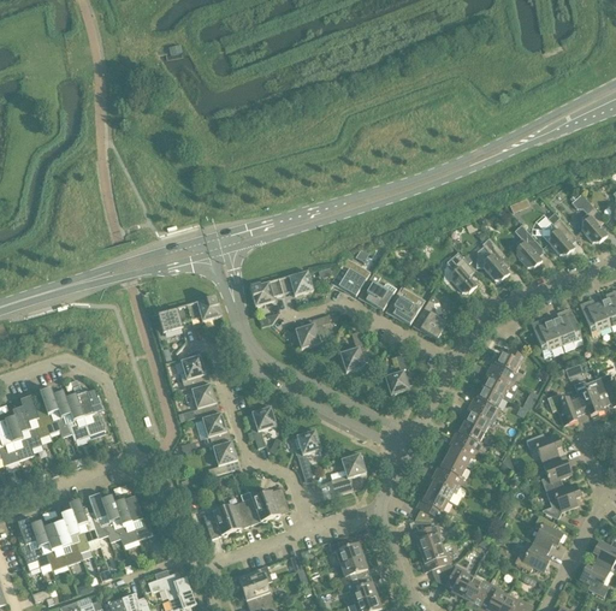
[(573,200),(573,201),(572,201),(578,207),(582,207),(587,212),(582,215),(581,227),(581,229),(592,241),(599,242),(608,235),(600,226),(598,225),(599,221),(604,217),(581,193),(578,196),(573,200)]
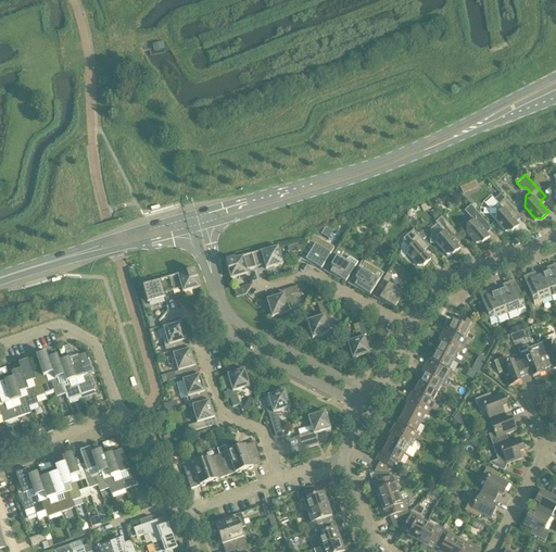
[(490,211),(495,217),(505,229),(512,229),(519,223),(516,218),(517,215),(516,214),(519,211),(501,190),(494,196),(497,199),(490,205),(490,211)]
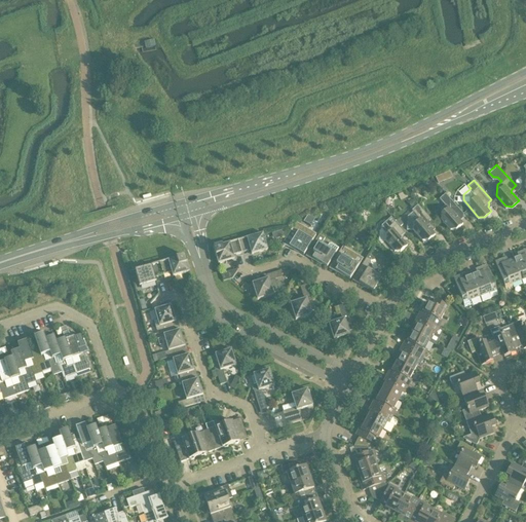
[(463,211),(451,197),(446,191),(440,196),(446,202),(442,206),(441,216),(441,217),(450,227),(456,227),(463,221),(459,218),(460,217),(460,214),(463,211)]
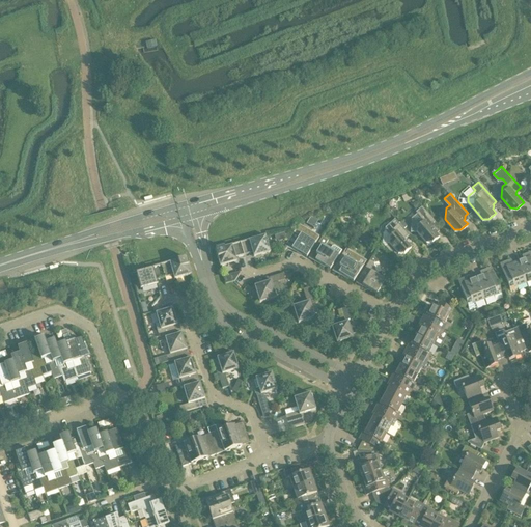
[(413,202),(418,207),(422,203),(417,198),(413,202)]
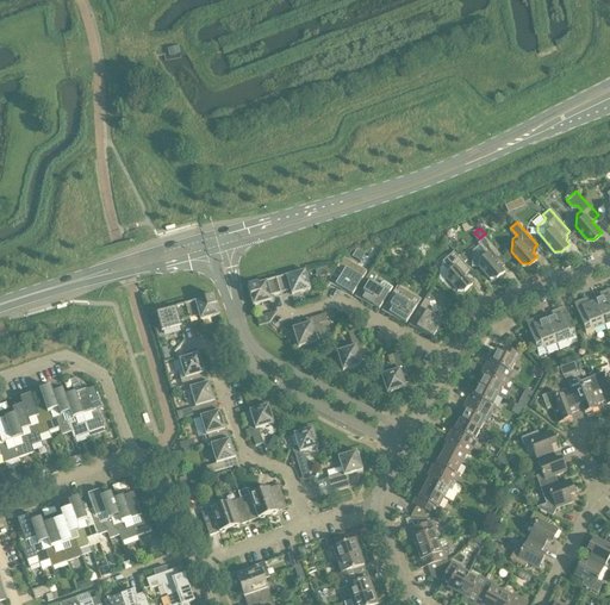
[(478,239),(479,242),(472,248),(472,263),(479,263),(490,276),(496,276),(504,269),(500,264),(502,264),(502,261),(502,260),(504,257),(485,234),(480,238),(478,239)]
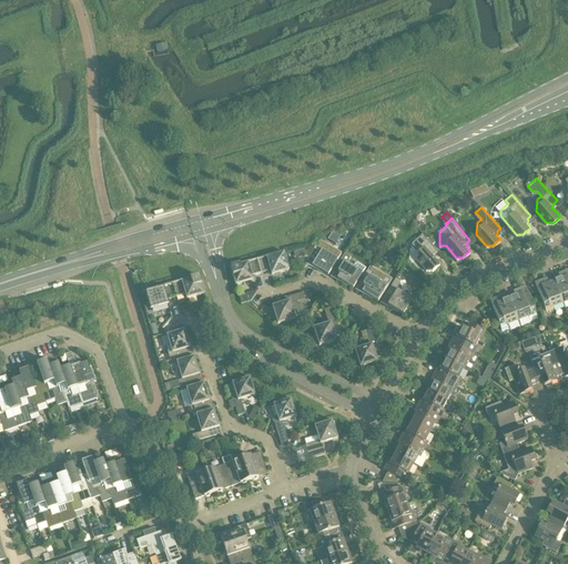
[(436,247),(423,231),(416,237),(413,240),(412,242),(412,243),(415,248),(417,248),(416,257),(416,258),(426,269),(432,269),(439,262),(433,255),(432,253),(432,251),(436,247)]
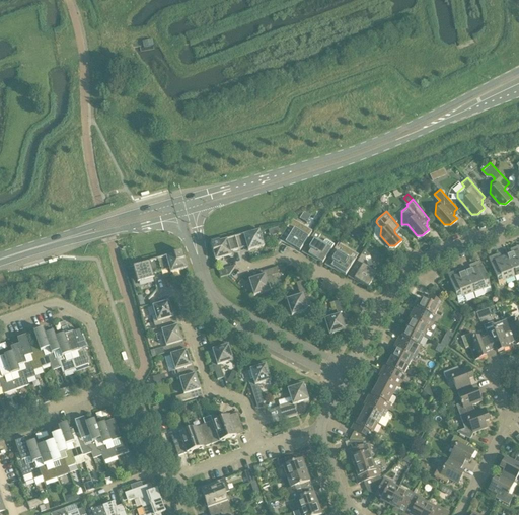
[(313,227),(293,215),(290,218),(281,234),(286,238),(285,239),(300,248),(313,227)]
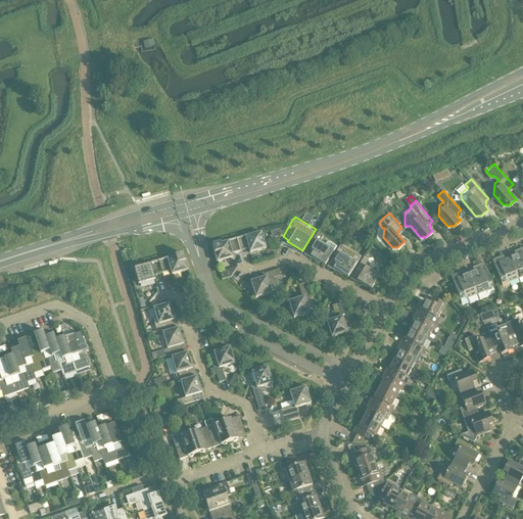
[(262,229),(237,236),(240,248),(249,246),(250,249),(267,245),(262,229)]
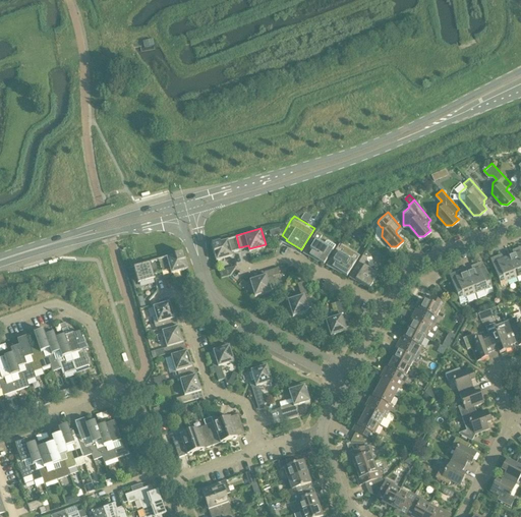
[(326,239),(325,241),(319,238),(321,235),(314,231),(308,242),(313,245),(309,252),(324,262),(336,242),(329,238),(326,239)]
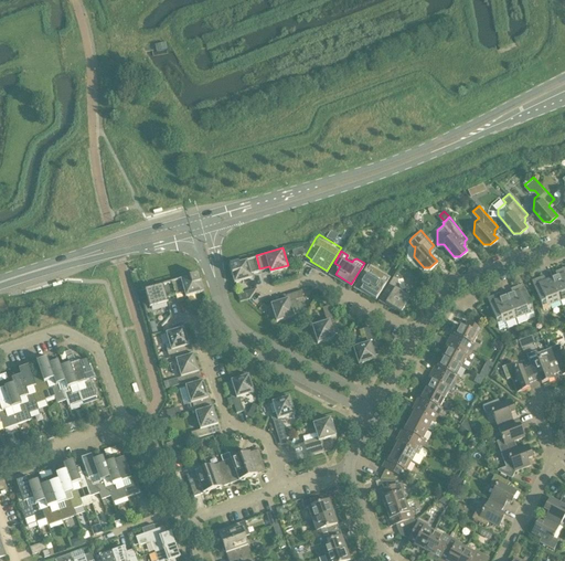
[(259,268),(256,255),(230,262),(234,281),(252,275),(251,271),(259,268)]
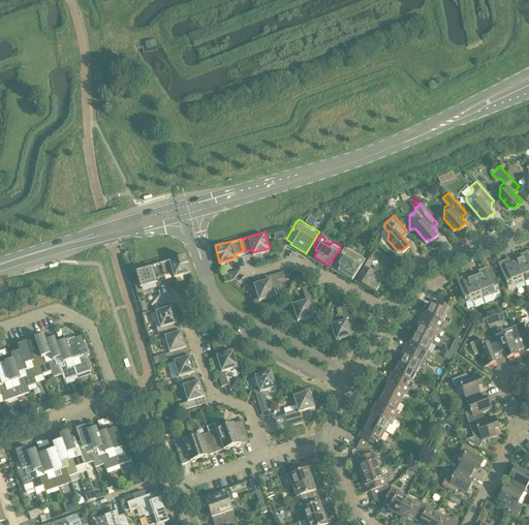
[(344,245),(343,247),(336,258),(342,261),(337,269),(352,278),(365,256),(347,245),(346,246),(344,245)]
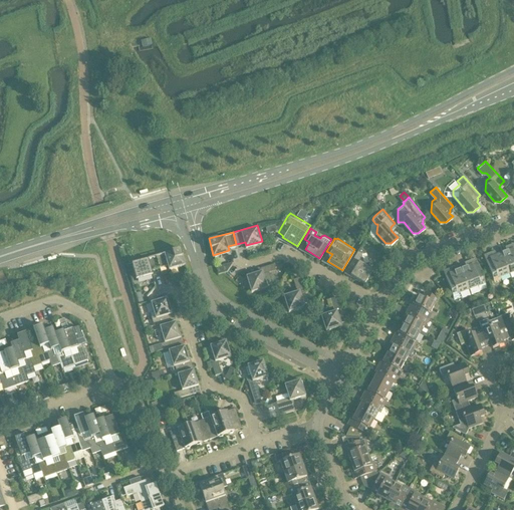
[(513,243),(513,241),(505,244),(507,248),(501,250),(509,271),(513,269),(513,243)]
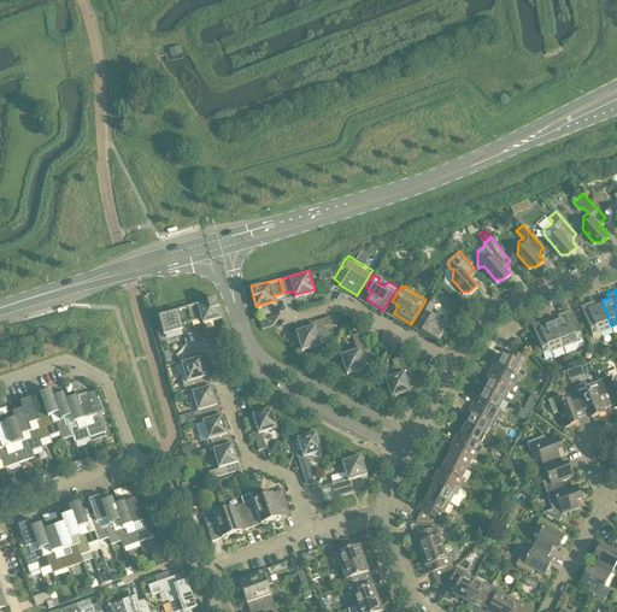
[(433,294),(427,302),(419,315),(425,319),(421,328),(438,337),(448,321),(438,313),(434,302),(438,298),(433,294)]
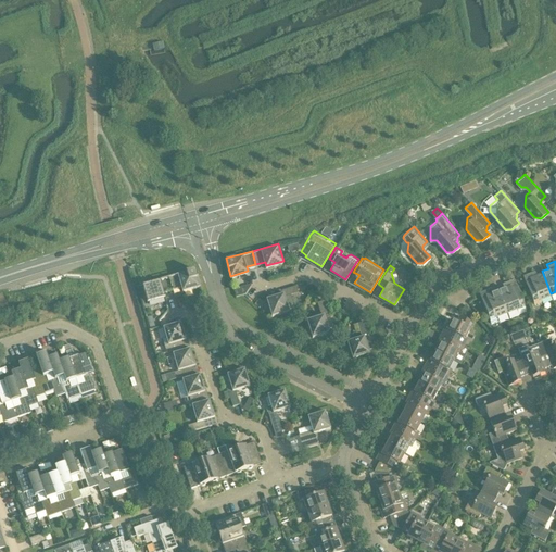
[(168,274),(173,288),(181,285),(182,289),(200,284),(196,266),(168,274)]
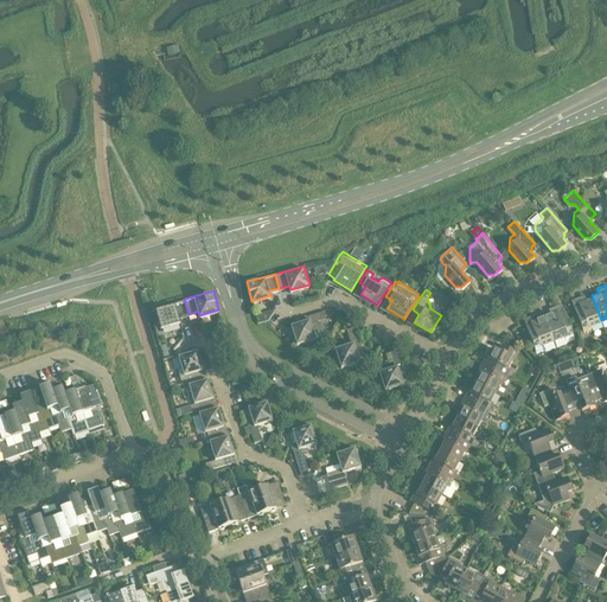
[(601,320),(592,295),(586,298),(585,293),(575,296),(576,301),(573,302),(585,332),(593,328),(590,324),(601,320)]
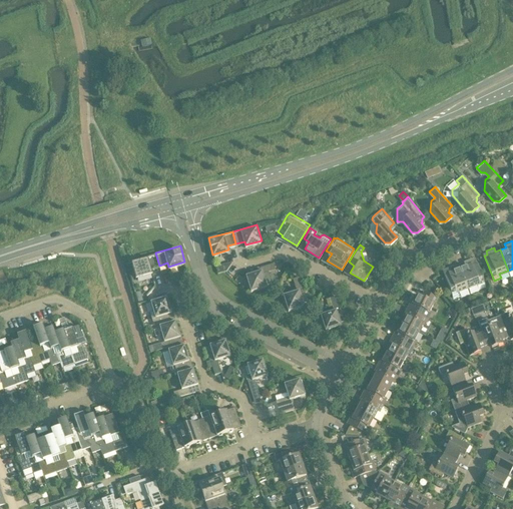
[(159,266),(155,252),(131,260),(136,276),(152,272),(151,268),(159,266)]
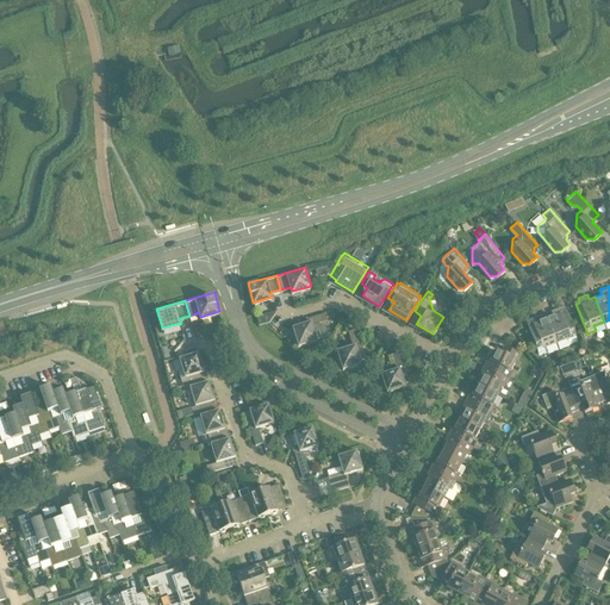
[(547,316),(556,341),(567,336),(568,341),(578,337),(566,309),(562,310),(561,305),(552,309),(553,313),(547,316)]
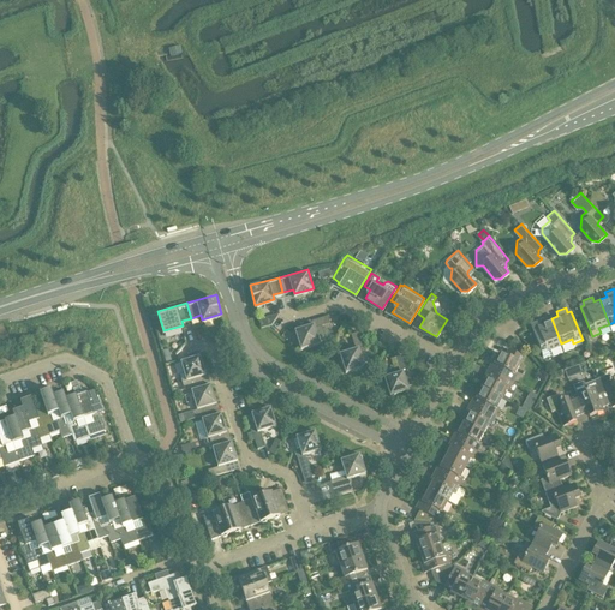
[(258,316),(261,326),(272,322),(279,314),(278,310),(258,316)]
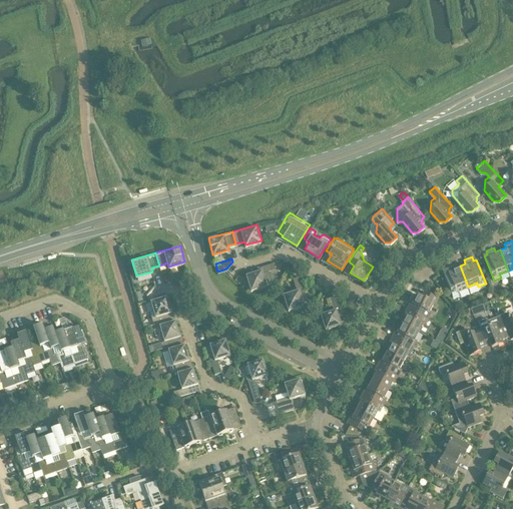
[(271,278),(269,270),(276,267),(274,261),(260,265),(261,269),(245,274),(250,290),(267,285),(267,283),(271,281),(272,281),(271,278)]
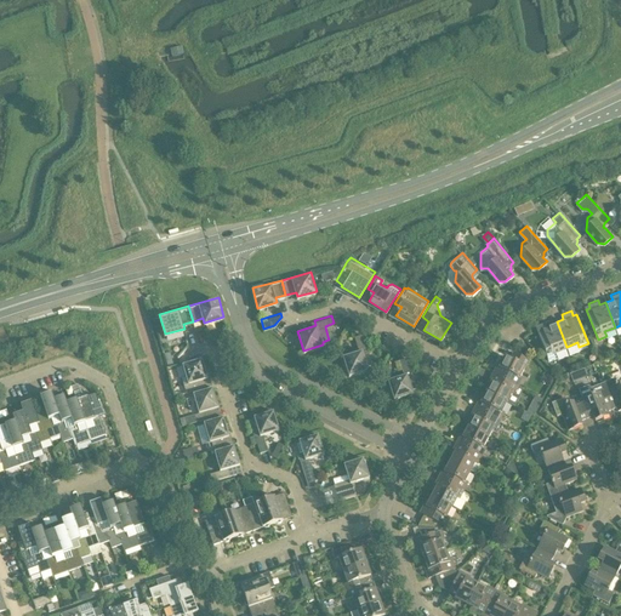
[(567,347),(557,321),(551,324),(548,319),(539,323),(541,328),(537,329),(548,359),(557,355),(556,351),(567,347)]
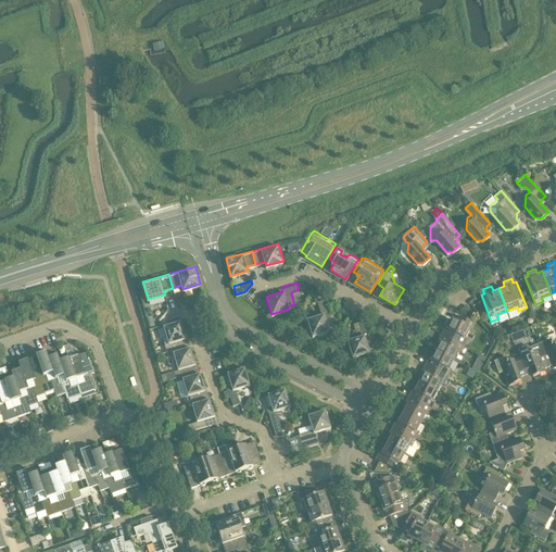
[(312,335),(330,329),(325,314),(329,313),(324,298),(317,300),(321,313),(306,317),(312,335)]
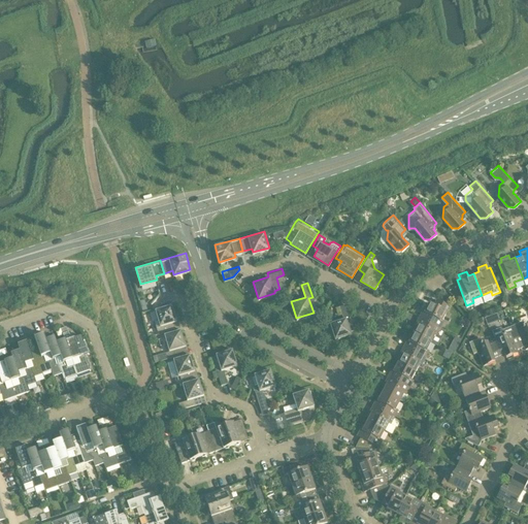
[(443,326),(441,325),(443,320),(441,319),(447,309),(446,309),(449,304),(436,297),(434,303),(429,300),(425,309),(423,308),(420,315),(440,326),(440,327),(442,328),(443,326)]
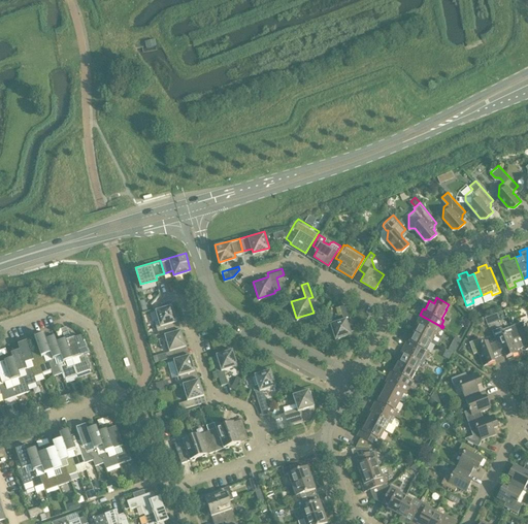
[(352,320),(348,322),(347,318),(351,317),(345,302),(339,304),(343,318),(330,322),(335,338),(352,333),(351,329),(354,328),(352,320)]
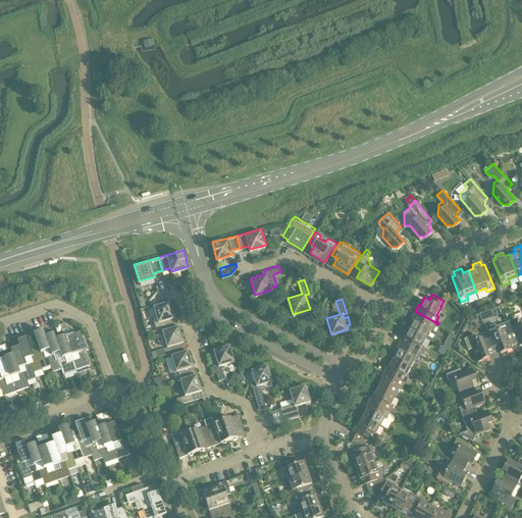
[(169,300),(153,305),(156,314),(153,315),(155,321),(154,322),(156,328),(171,323),(170,317),(174,316),(169,300)]
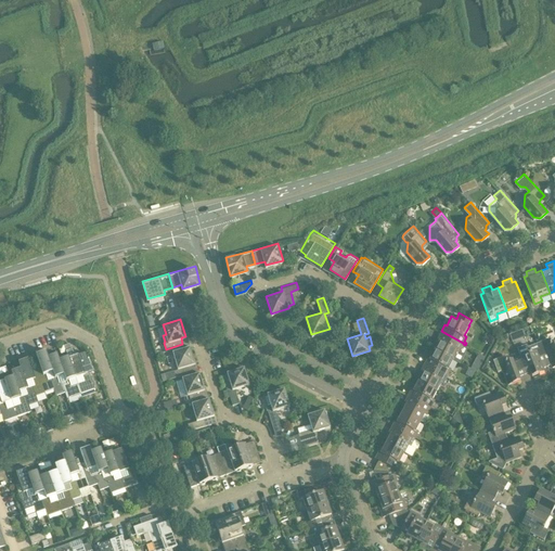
[(463,343),(441,331),(437,337),(439,338),(435,347),(453,357),(457,348),(460,349),(463,344),(463,343)]
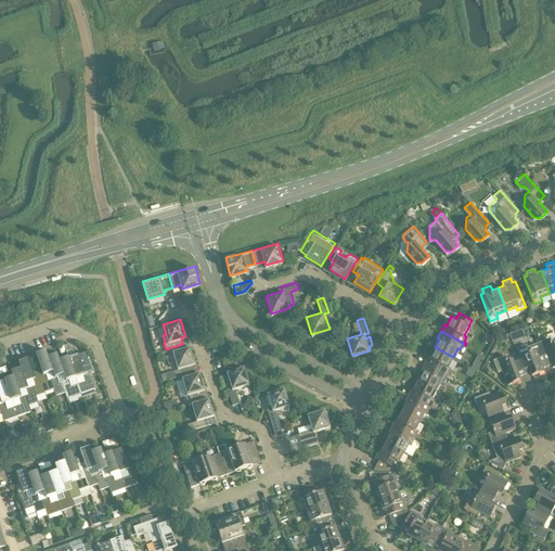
[(554,340),(551,342),(549,336),(538,341),(546,363),(551,362),(552,364),(554,363),(554,340)]
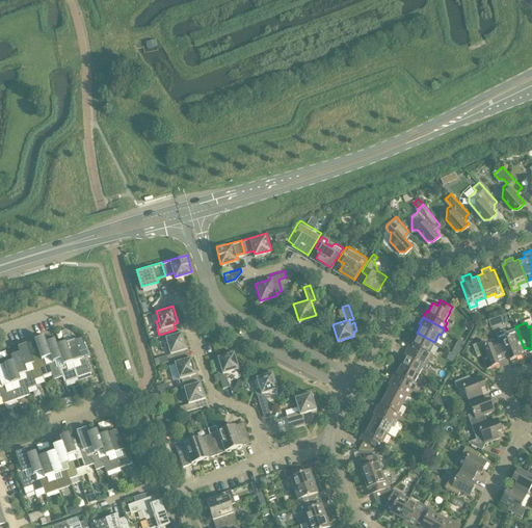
[(515,326),(506,330),(505,327),(496,331),(499,339),(497,340),(503,355),(508,353),(510,358),(522,352),(521,349),(524,348),(515,326)]
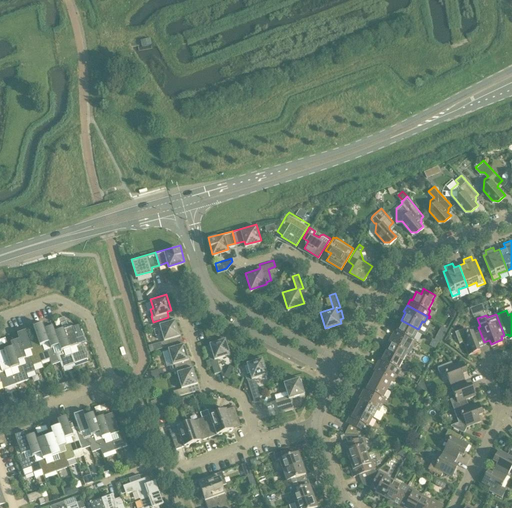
[(160,339),(162,346),(174,342),(172,336),(180,334),(175,318),(159,323),(164,339),(160,339)]
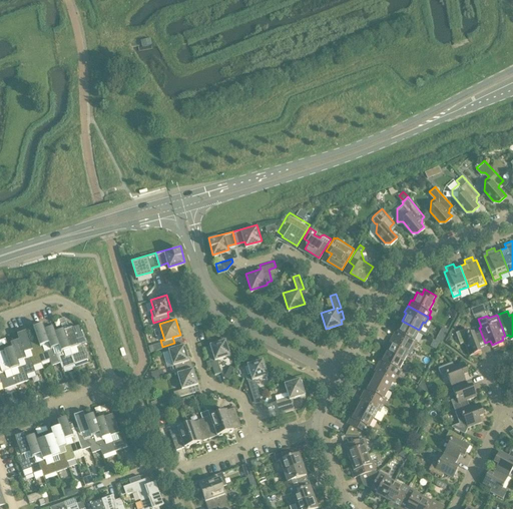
[(66,320),(61,322),(63,328),(74,361),(87,357),(82,342),(86,341),(84,335),(83,335),(81,329),(82,329),(78,324),(72,326),(72,325),(69,326),(67,320),(66,320)]
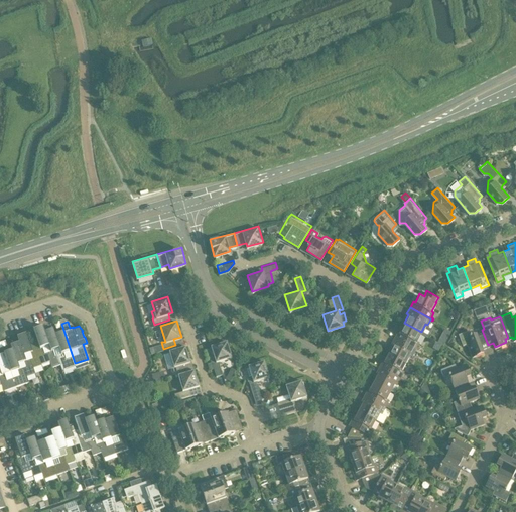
[(421,332),(404,323),(400,332),(398,331),(394,337),(415,348),(415,349),(417,350),(418,348),(416,347),(418,341),(416,340),(421,332)]
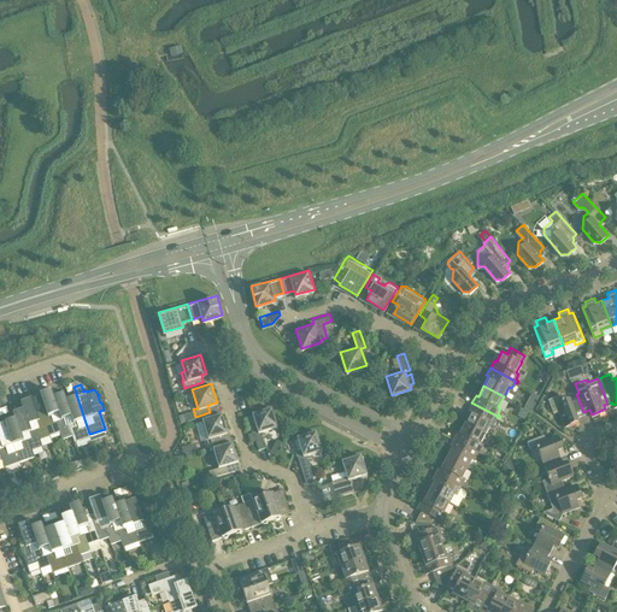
[(53,395),(51,388),(40,392),(45,405),(41,407),(50,433),(60,430),(60,429),(56,418),(60,417),(53,395)]
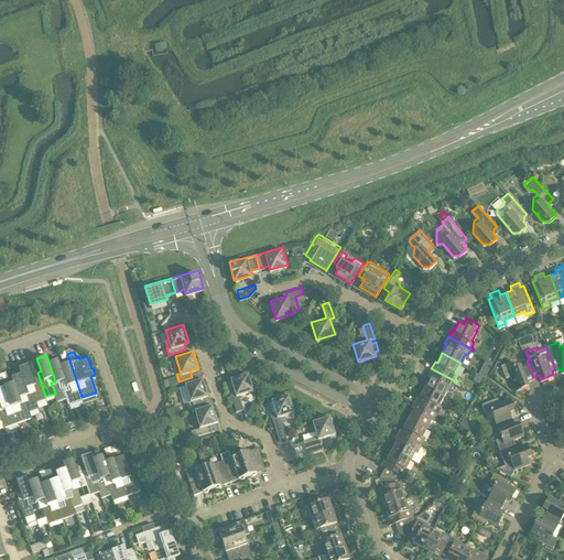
[(486,356),(481,364),(488,367),(492,361),(486,356)]
